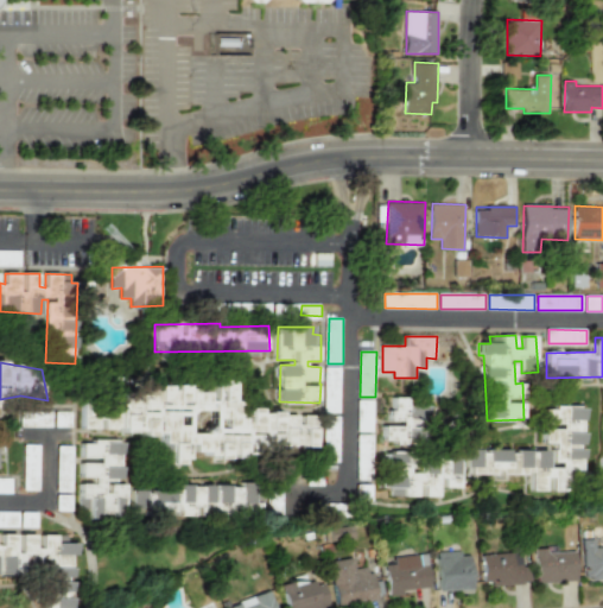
[(327,412),(342,412),(342,367),(328,367),(327,412)]
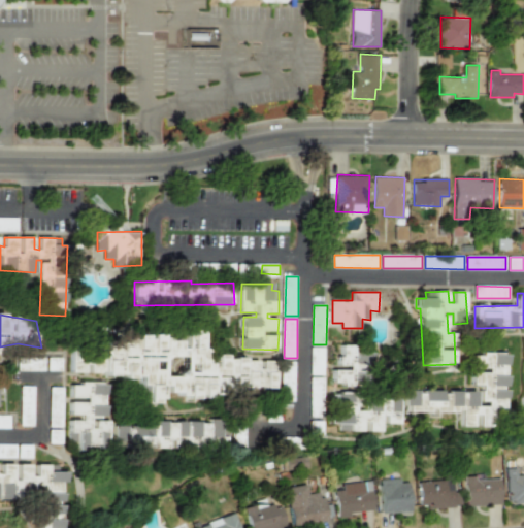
[(69,350),(74,373),(84,371),(89,363),(89,361),(121,380),(139,376),(141,386),(145,385),(150,406),(157,404),(164,393),(162,385),(188,399),(188,402),(196,401),(199,395),(205,398),(211,397),(213,396),(240,391),(247,381),(241,354),(209,360),(207,350),(204,348),(200,328),(183,331),(186,348),(160,333),(69,350)]
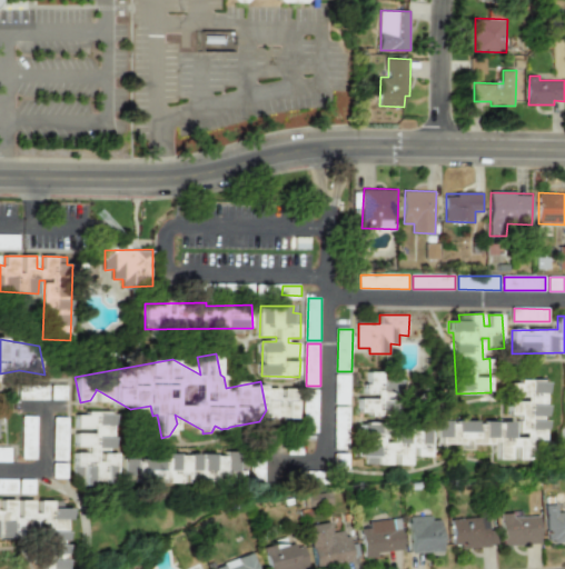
[(360,397),(359,415),(399,416),(400,375),(367,373),(367,397),(360,397)]
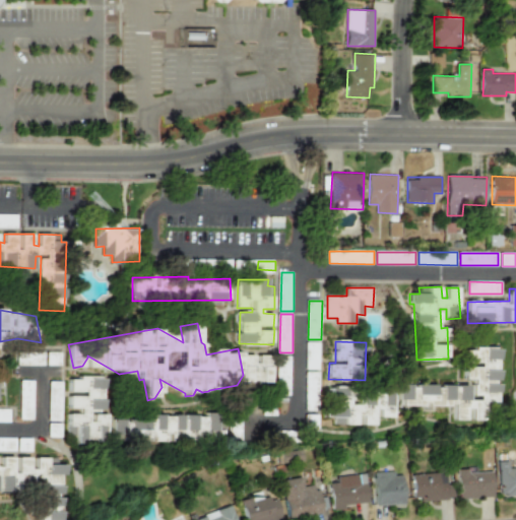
[(321,369),(321,342),(308,342),(308,369),(321,369)]
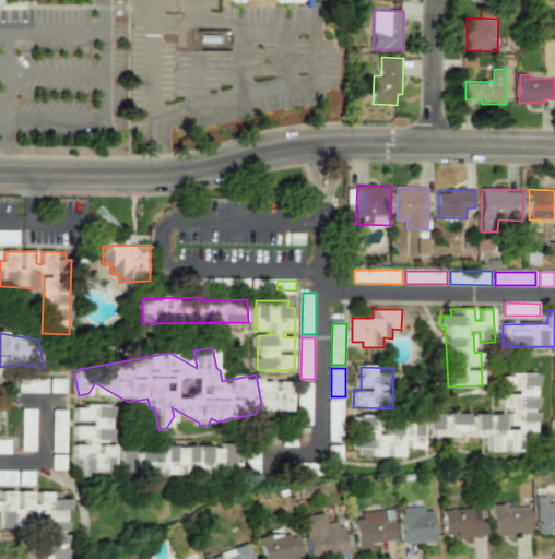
[(536,451),(534,373),(500,375),(500,390),(516,390),(516,393),(499,394),(499,407),(508,407),(509,428),(505,428),(504,413),(430,415),(430,437),(488,436),(488,452),(505,451),(536,451)]
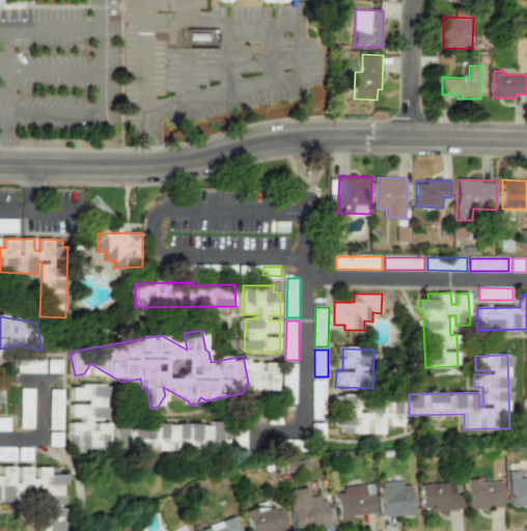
[(47,373),(47,360),(20,360),(20,372),(47,373)]
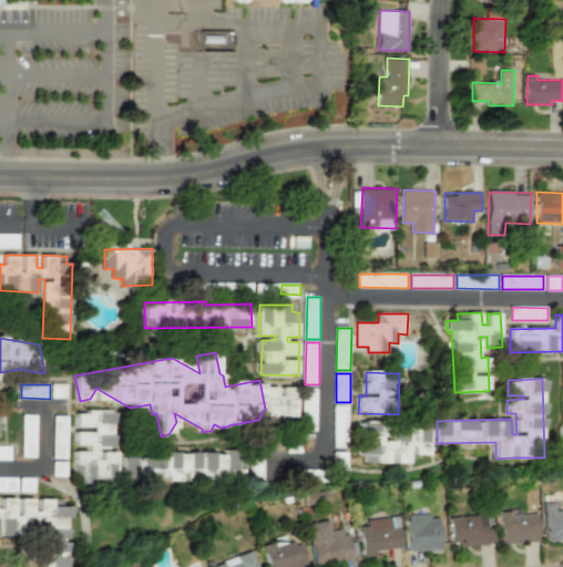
[(68,384),(53,384),(53,398),(68,398),(68,384)]
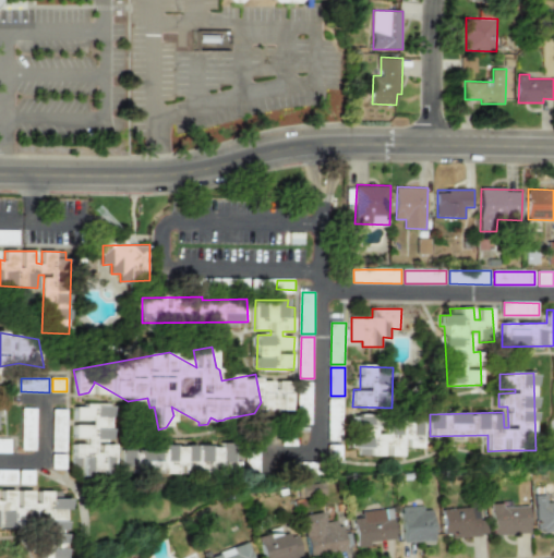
[(261,412),(292,411),(291,380),(276,381),(276,380),(260,381),(261,412)]
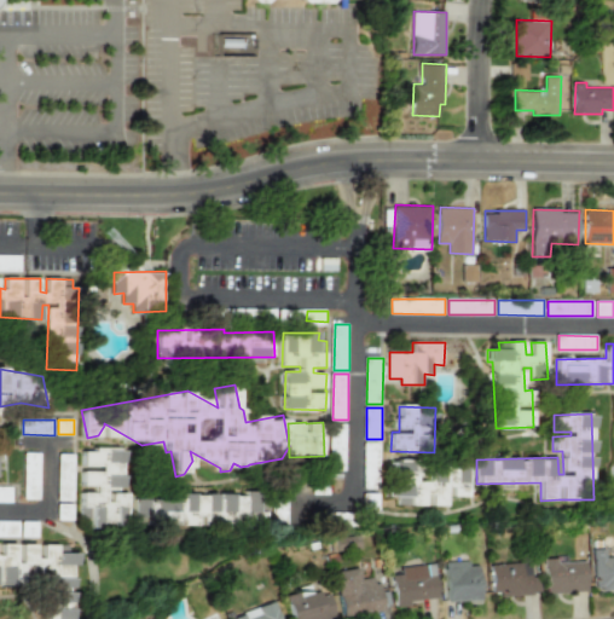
[(348,424),(332,424),(331,479),(347,479),(348,424)]
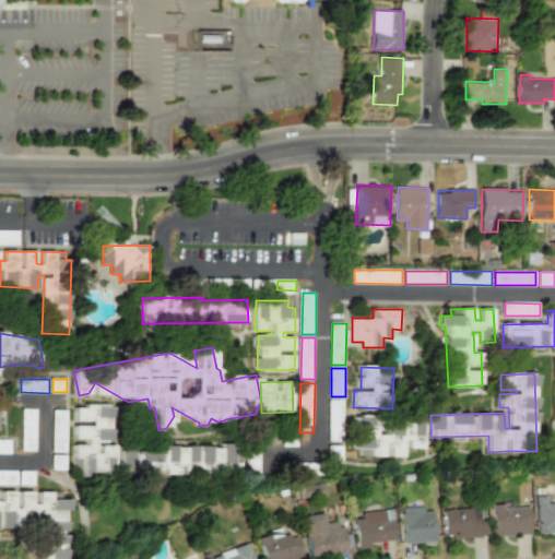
[(344,401),(331,400),(330,442),(343,442),(344,401)]
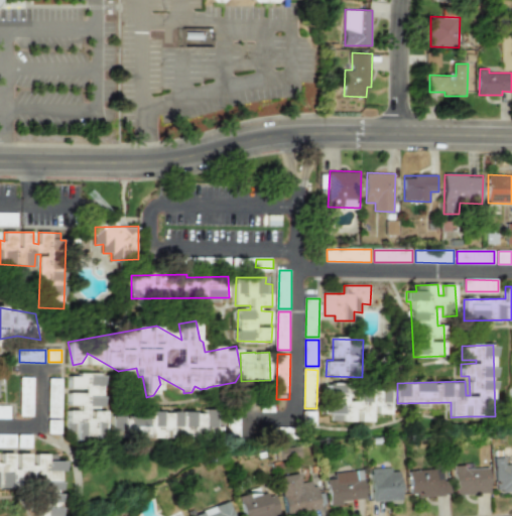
[(108,437),(107,410),(94,410),(95,418),(89,418),(89,407),(105,407),(104,374),(70,375),(70,391),(70,408),(69,408),(70,423),(76,423),(76,438),(108,437)]
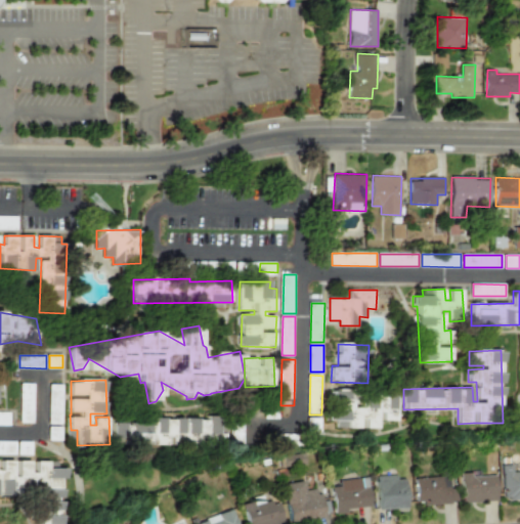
[(35,423),(36,384),(23,383),(22,423),(35,423)]
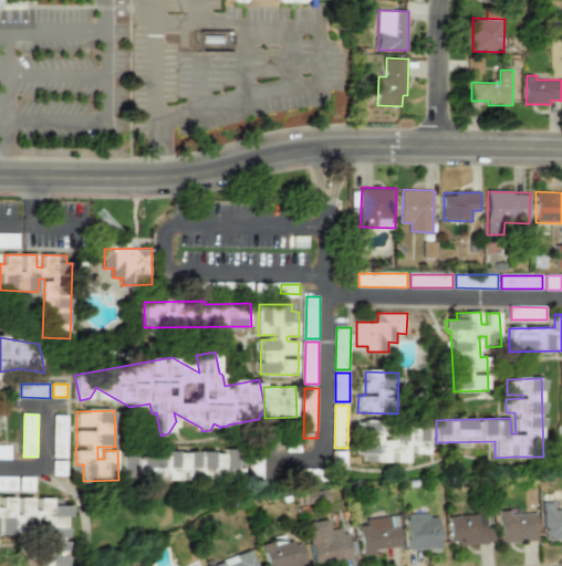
[(69,458),(70,415),(55,415),(55,457),(69,458)]
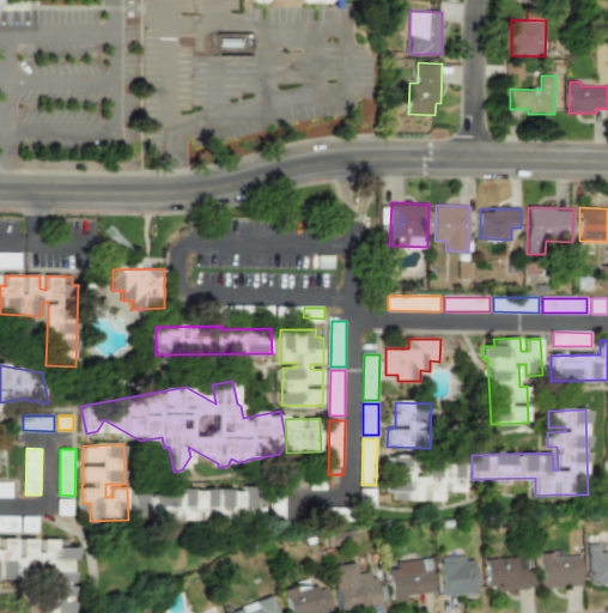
[(464,461),(425,460),(425,478),(414,477),(415,456),(389,455),(388,492),(396,492),(395,501),(421,501),(421,490),(429,491),(427,501),(444,502),(444,492),(463,492),(464,461)]
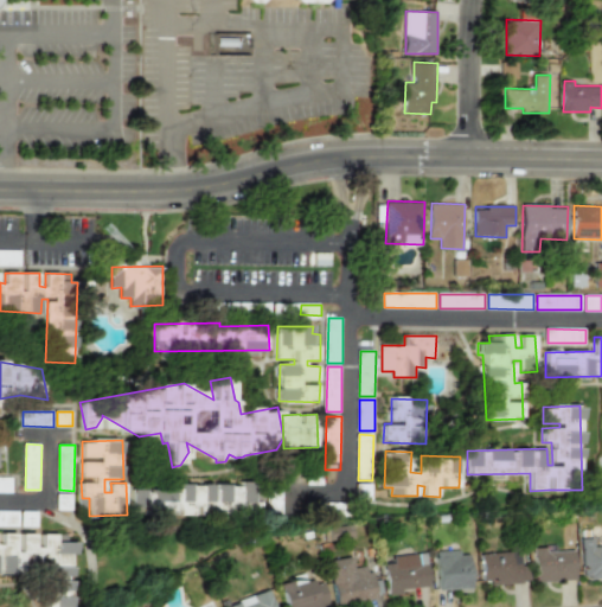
[(0,492),(13,492),(13,479),(0,478),(0,492)]
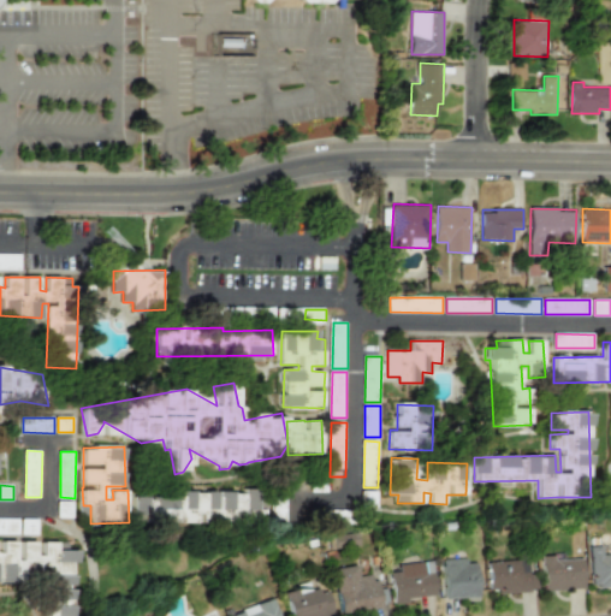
[(265,522),(265,493),(218,493),(218,491),(183,491),(183,499),(136,499),(136,522),(265,522)]
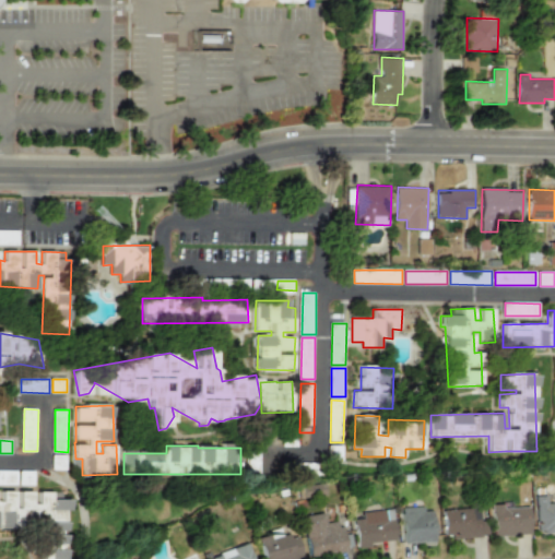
[(55,470),(68,470),(69,455),(55,455),(55,470)]
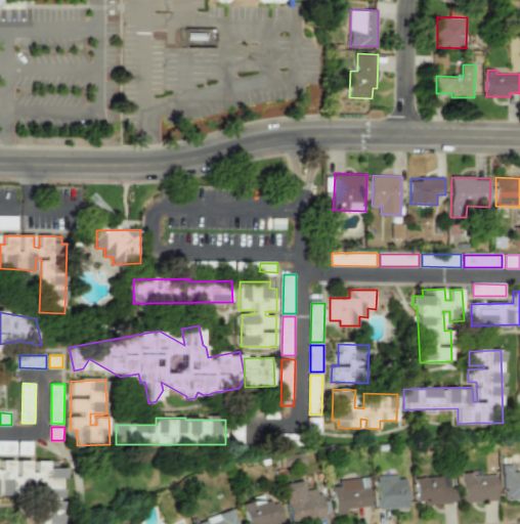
[(17,441),(0,441),(0,452),(17,452),(17,441)]
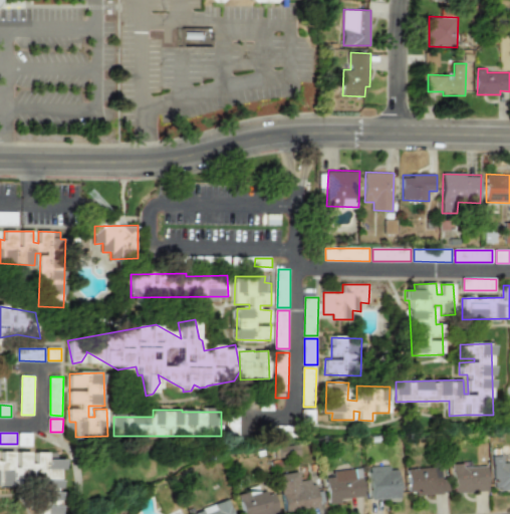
[(0,482),(41,484),(40,513),(61,513),(62,491),(61,491),(61,470),(65,470),(65,459),(58,459),(58,453),(36,453),(36,464),(30,463),(31,452),(16,452),(2,452),(2,461),(0,460),(0,482)]
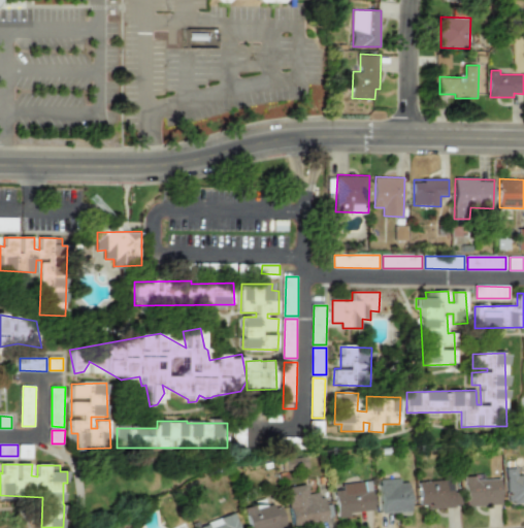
[(523,473),(518,474),(517,467),(508,468),(508,502),(523,502),(523,473)]
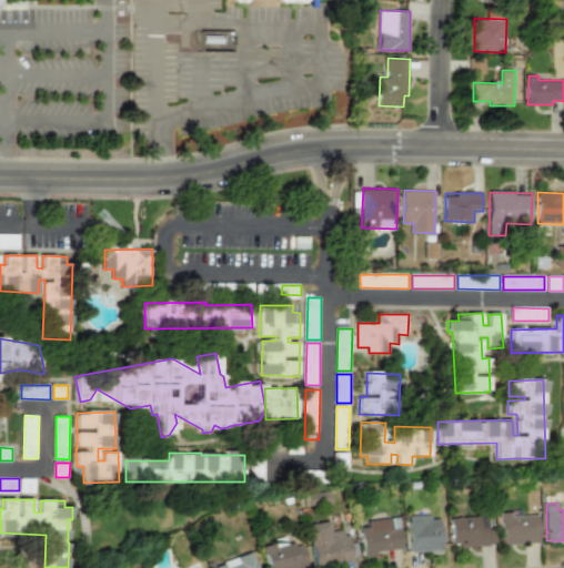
[(502,544),(541,543),(540,515),(522,515),(522,510),(501,511),(502,544)]
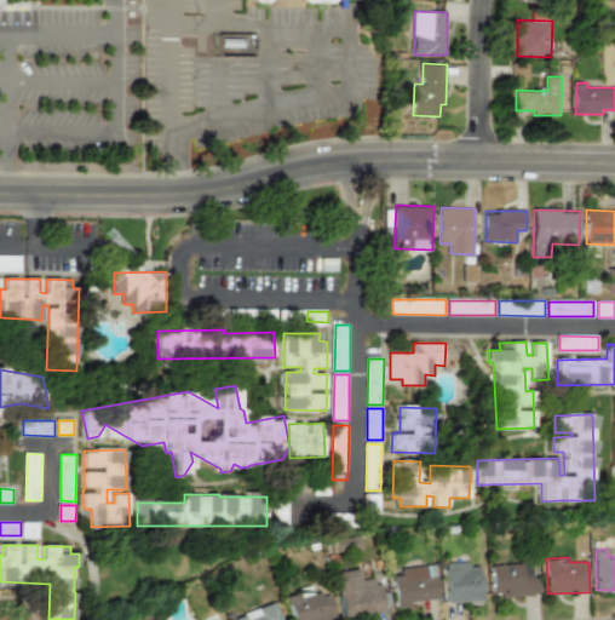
[(402,568),(403,574),(394,575),(398,608),(412,607),(412,602),(441,598),(436,563),(402,568)]
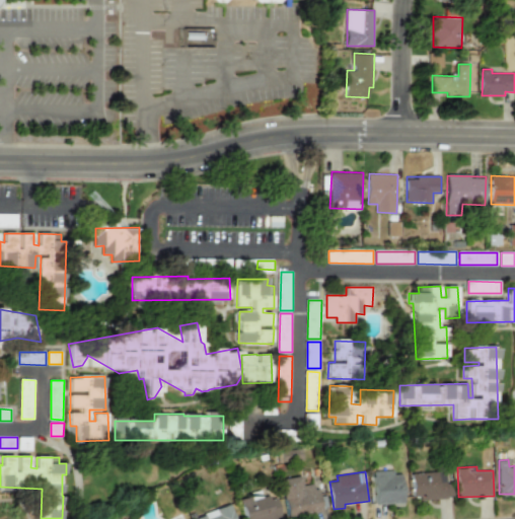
[(403,503),(403,471),(375,471),(375,504),(403,503)]
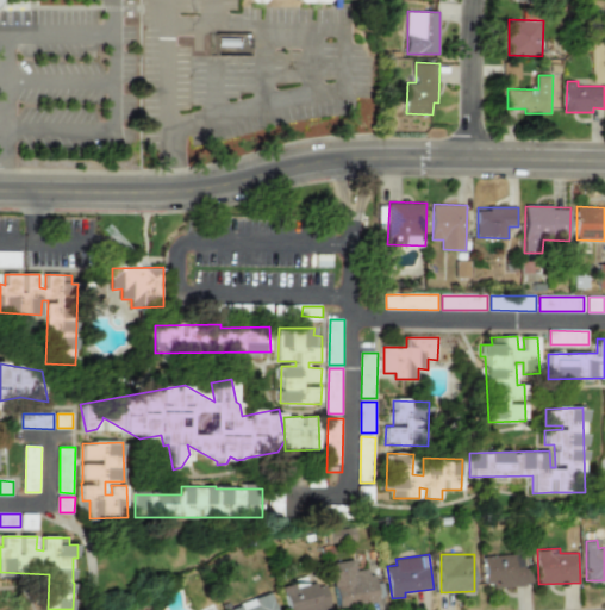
[(485,555),(486,586),(534,585),(532,567),(524,567),(524,554),(485,555)]
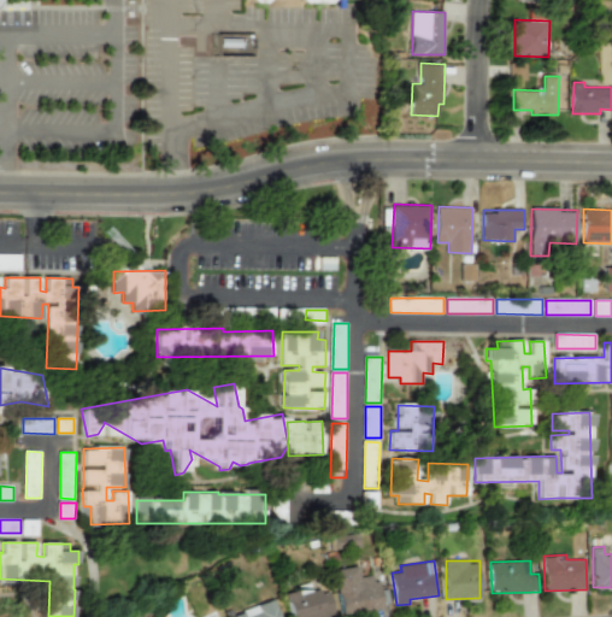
[(383,609),(378,575),(360,576),(359,565),(333,569),(335,592),(340,591),(342,613),(383,609)]
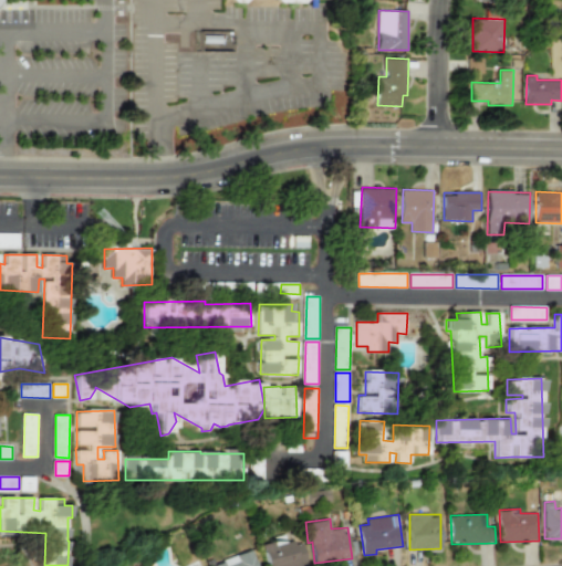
[(306,565),(303,541),(287,543),(285,535),(272,536),(273,543),(266,544),(268,565),(306,565)]
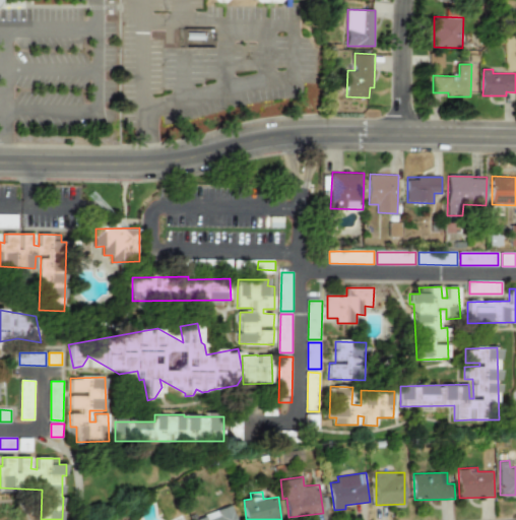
[(236,519),(231,505),(197,518),(197,519),(236,519)]
